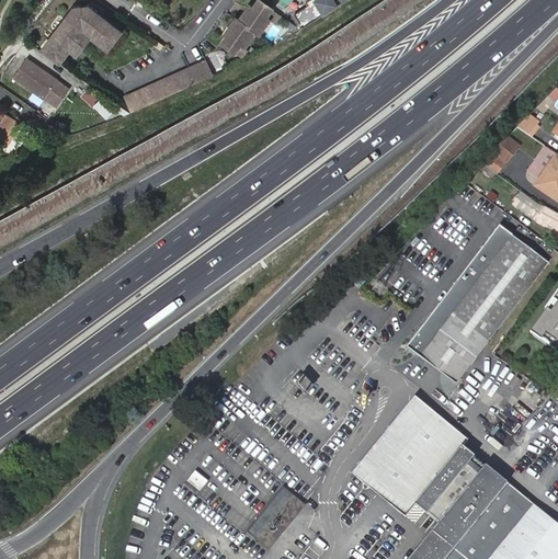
[(238,34),(232,43),(246,50),(251,43),(255,45),(265,30),(269,32),(280,15),(275,13),(281,6),(272,0),(265,0),(262,6),(259,2),(249,19),(246,16),(235,32),(238,34)]
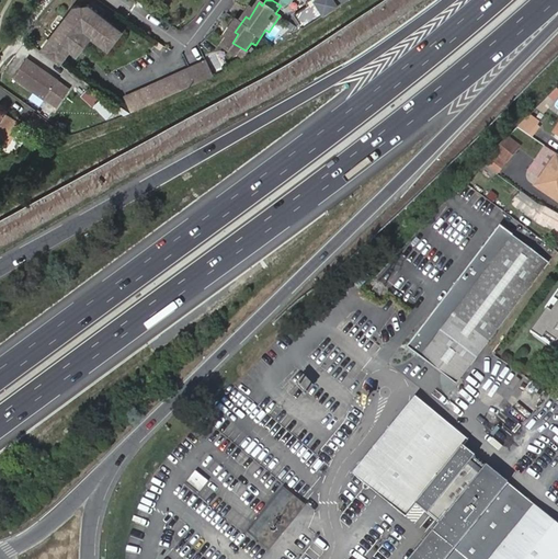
[(312,0),(297,10),(307,26),(341,6),(349,0),(312,0)]
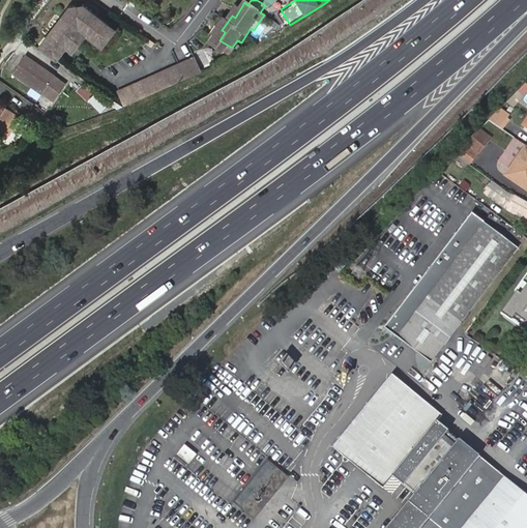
[(118,29),(87,5),(72,7),(40,47),(58,58),(68,46),(83,28),(89,33),(105,46),(118,29)]
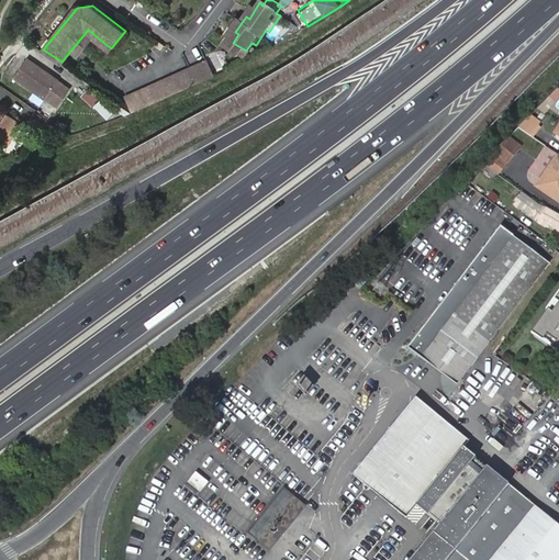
[(80,54),(94,35),(88,30),(73,48),(80,54)]
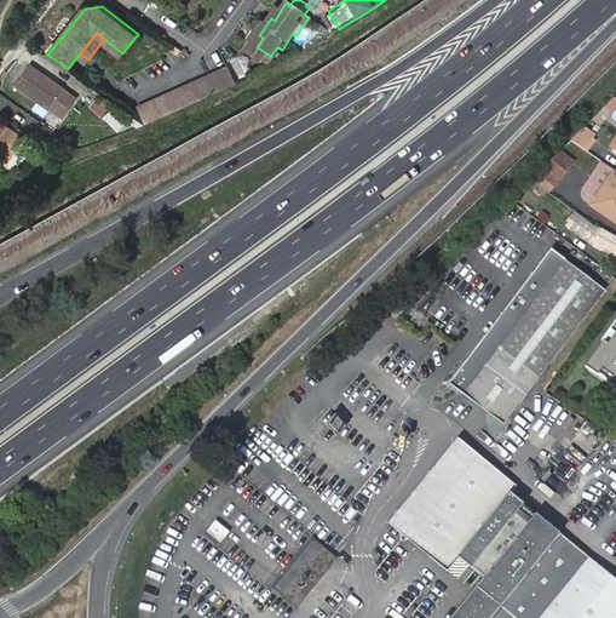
[(78,95),(33,63),(18,85),(63,115),(78,95)]
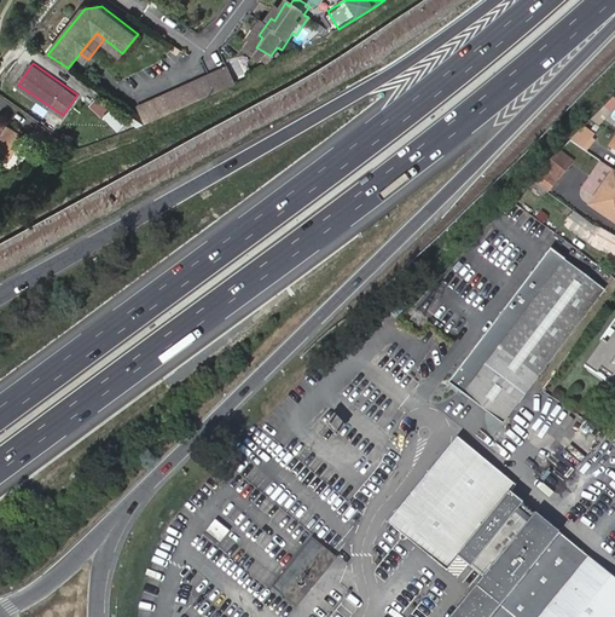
[(145,121),(237,82),(230,64),(137,103),(145,121)]
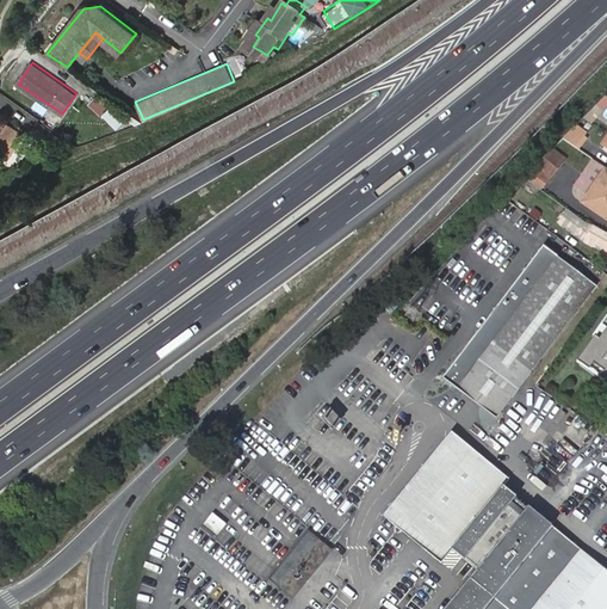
[(5,79),(0,88),(0,90),(7,93),(13,82),(5,79)]
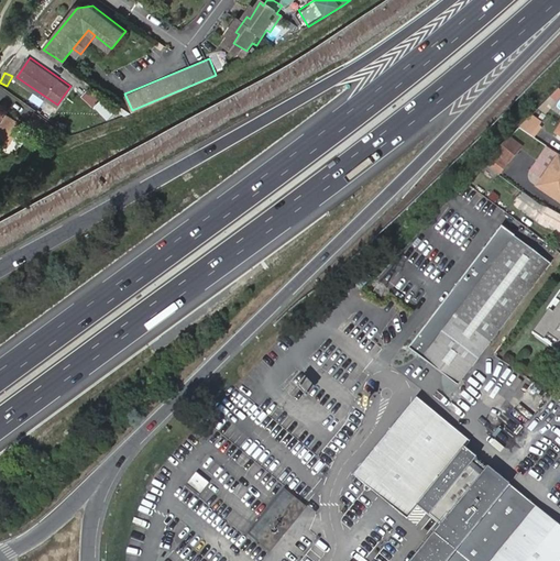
[(89,86),(81,96),(92,105),(100,95),(89,86)]
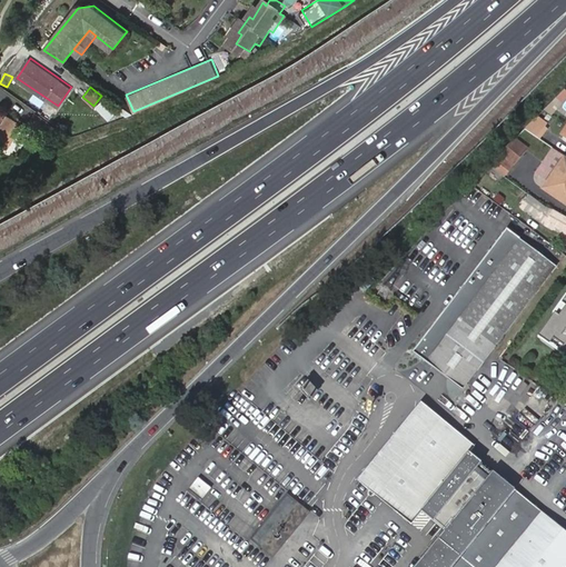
[(108,120),(118,111),(103,97),(95,106),(108,120)]
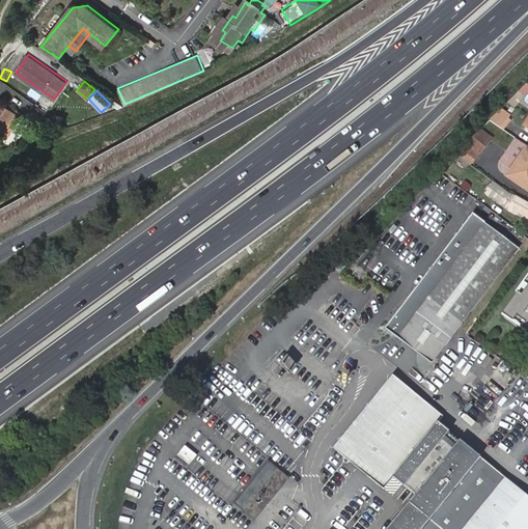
[(22,115),(0,101),(0,130),(8,136),(22,115)]
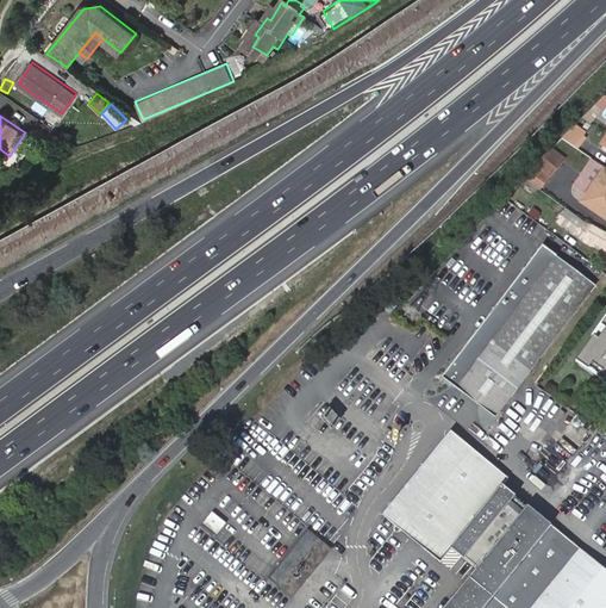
[(580,122),(566,136),(574,142),(578,144),(588,129),(580,122)]
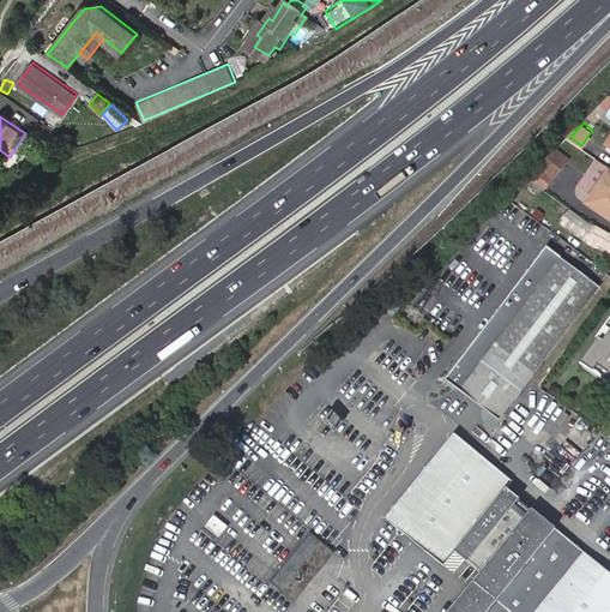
[(556,177),(542,165),(530,177),(539,184),(545,189),(556,177)]
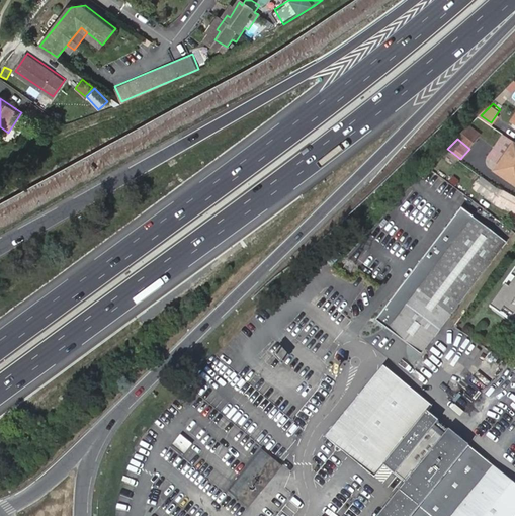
[(497,167),(514,179),(514,144),(497,167)]
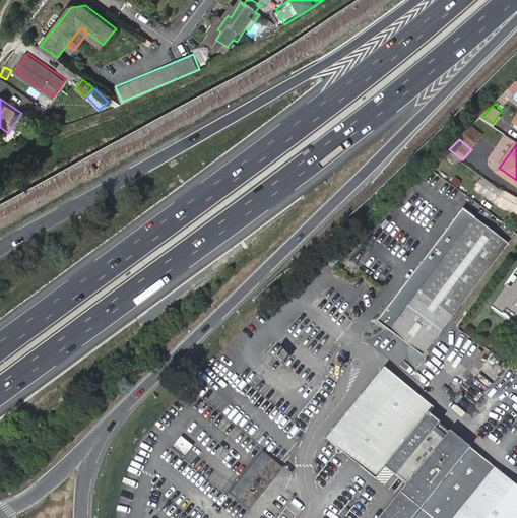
[(486,178),(480,186),(495,196),(501,188),(486,178)]
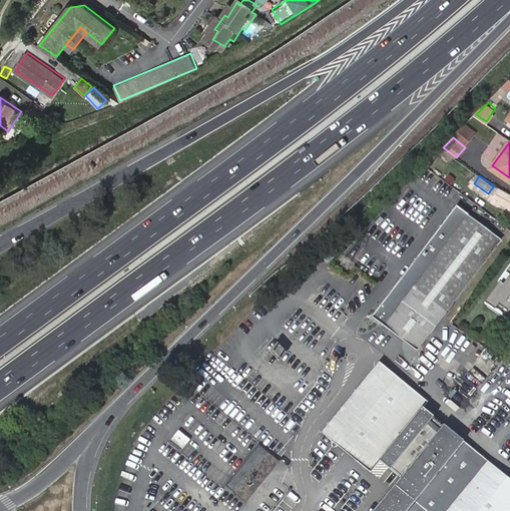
[(509,193),(500,188),(494,200),(501,204),(502,201),(509,204),(509,193)]
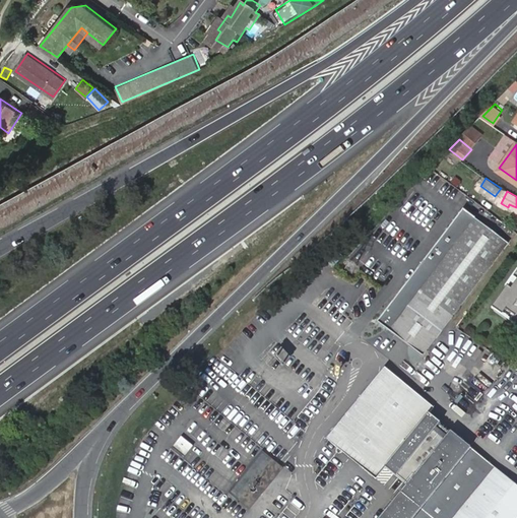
[(510,243),(464,208),(379,319),(425,352),(510,243)]
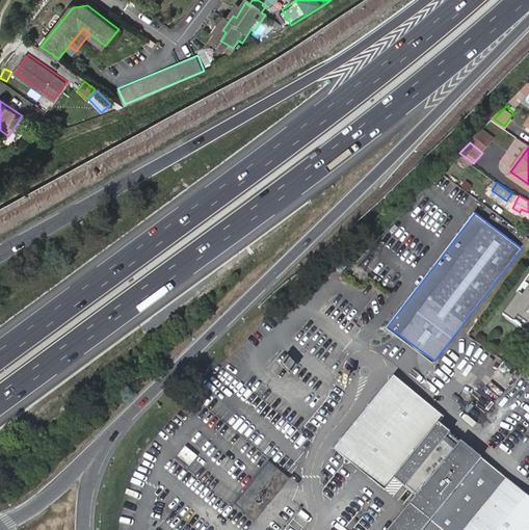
[(528,279),(506,312),(528,327),(528,279)]
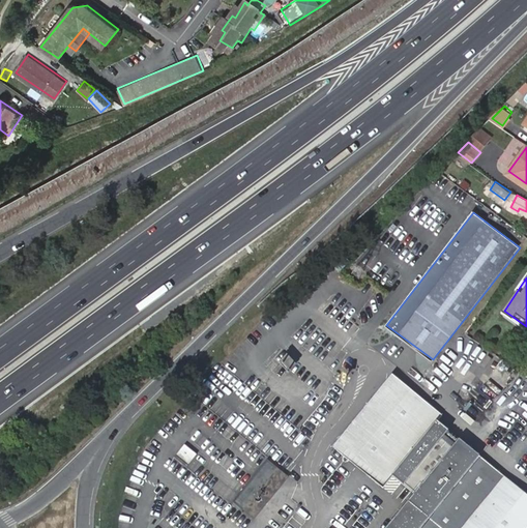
[(253,331),(249,335),(257,346),(262,342),(253,331)]
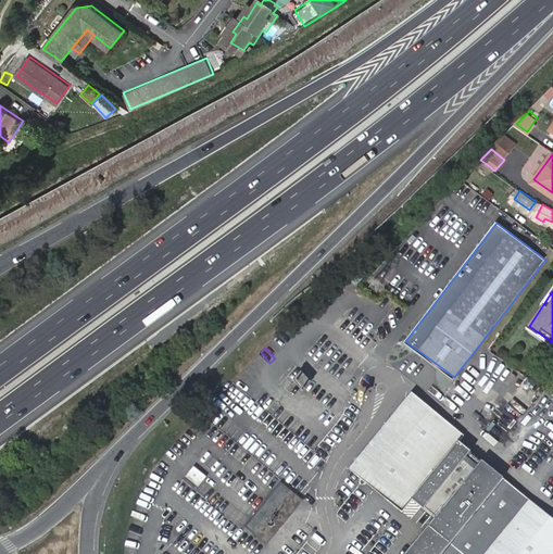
[(349,467),(402,511),(411,501),(434,518),(403,553),(552,553),(552,520),(457,443),(465,435),(411,391),(349,467)]
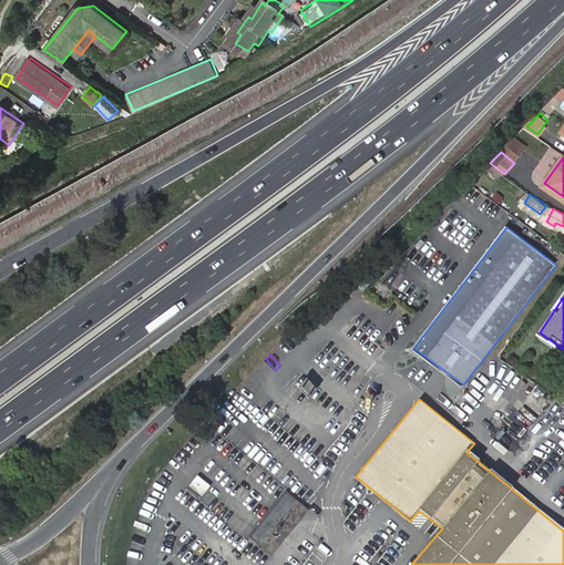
[(263,420),(253,432),(266,442),(276,430),(263,420)]
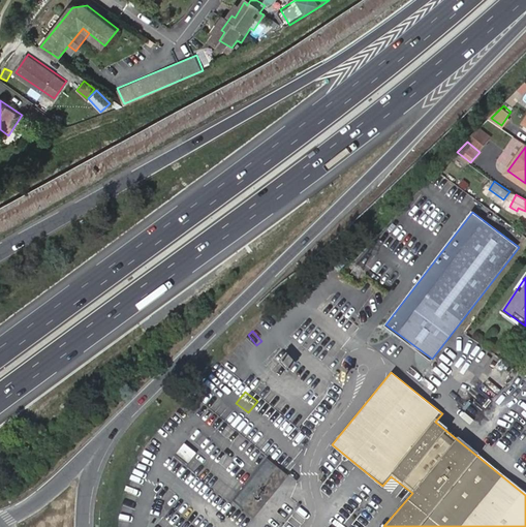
[(289,475),(268,459),(235,500),(255,517),(289,475)]
